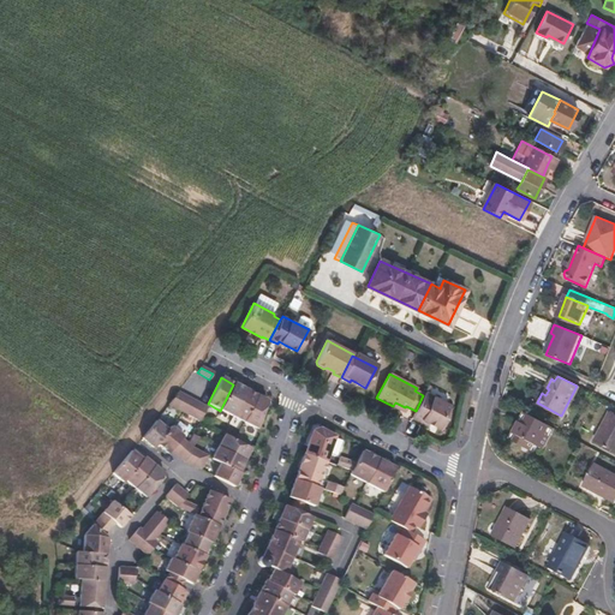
[(245,390),(233,384),(220,411),(232,417),(245,390)]
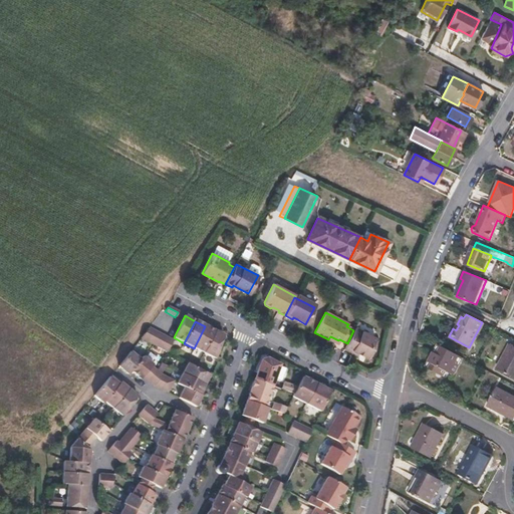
[(215,331),(205,326),(194,348),(204,353),(215,331)]
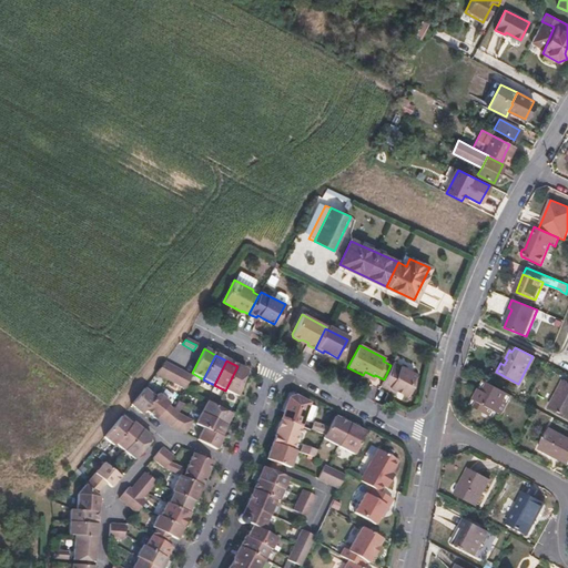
[(164,362),(155,374),(164,378),(171,365),(164,362)]
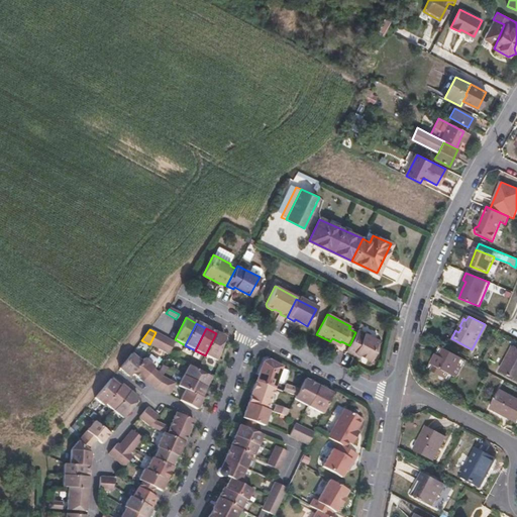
[(356,329),(355,332),(349,345),(346,350),(353,354),(354,353),(358,355),(370,362),(375,351),(373,350),(378,341),(356,329)]
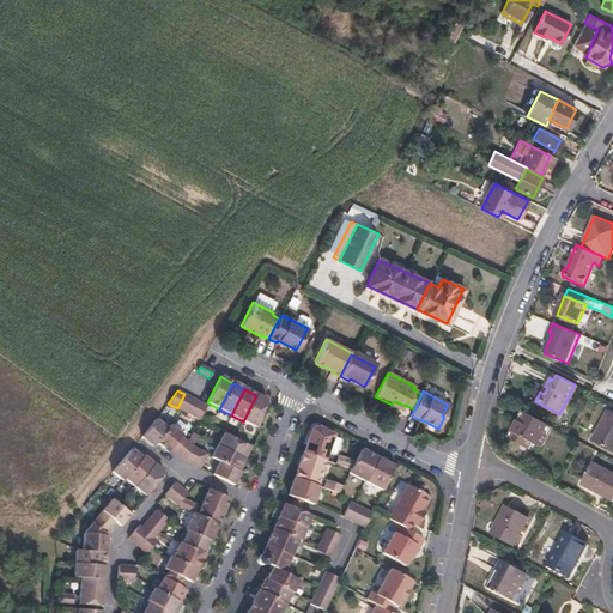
[(192,399),(184,394),(177,408),(182,411),(184,412),(192,399)]
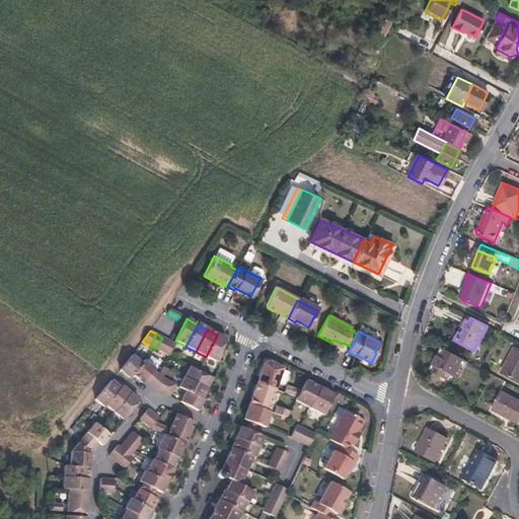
[(224,339),(217,335),(206,357),(216,363),(224,339)]
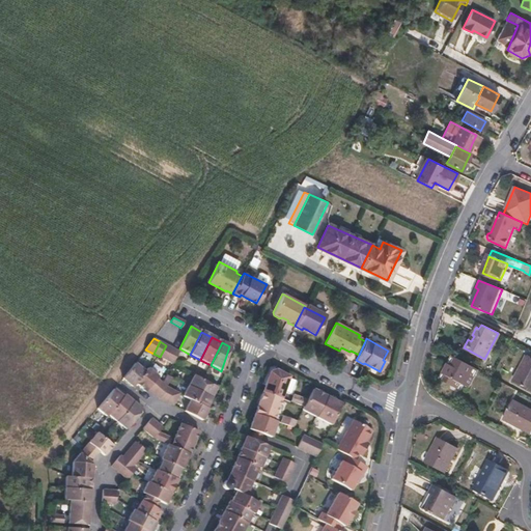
[(172,348),(166,345),(160,357),(166,360),(172,348)]
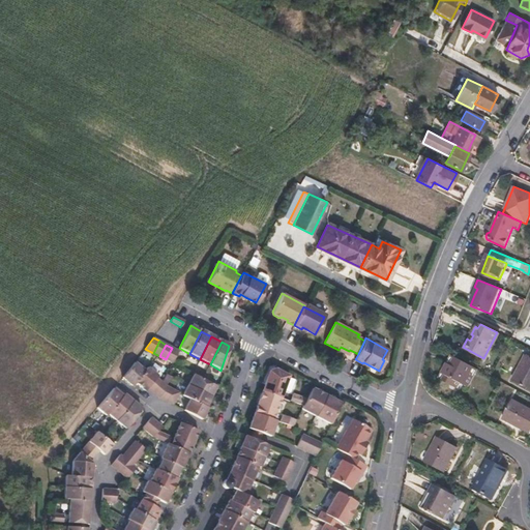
[(177,350),(172,348),(166,359),(172,362),(178,351),(177,350)]
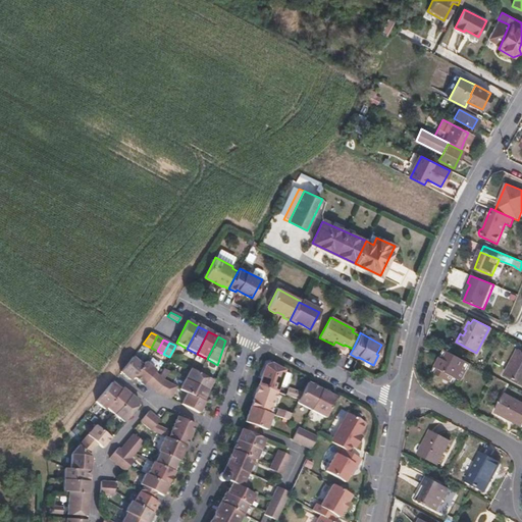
[(471,362),(446,349),(432,373),(442,378),(447,372),(453,375),(461,379),(471,362)]
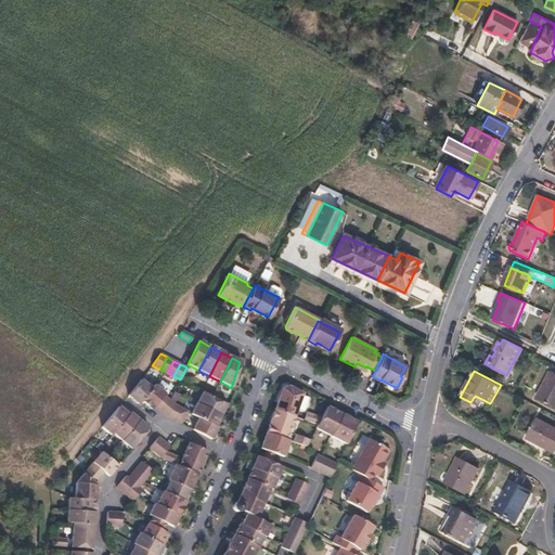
[(554,373),(551,371),(537,397),(554,405),(554,373)]
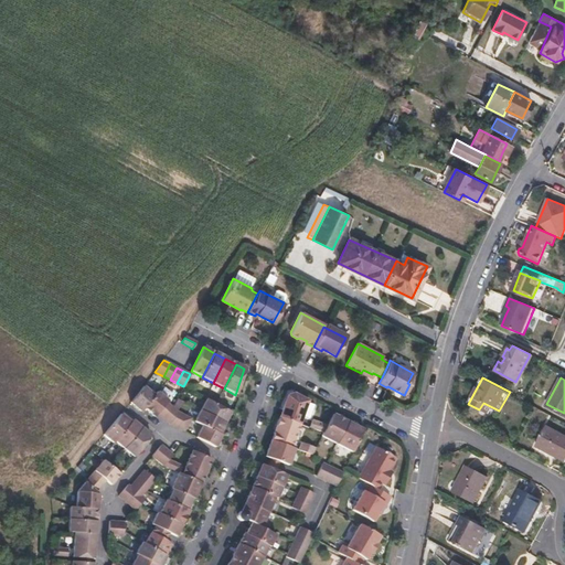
[(153,395),(144,386),(130,404),(140,412),(144,408),(153,395)]
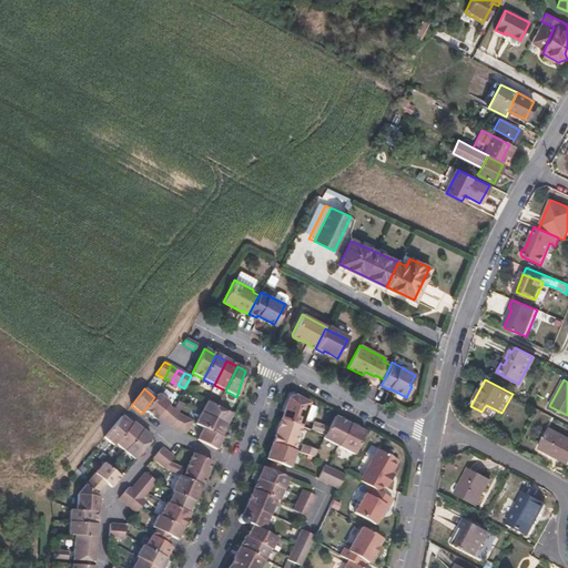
[(158,394),(154,397),(144,411),(154,419),(158,416),(163,421),(172,411),(165,405),(168,403),(158,394)]
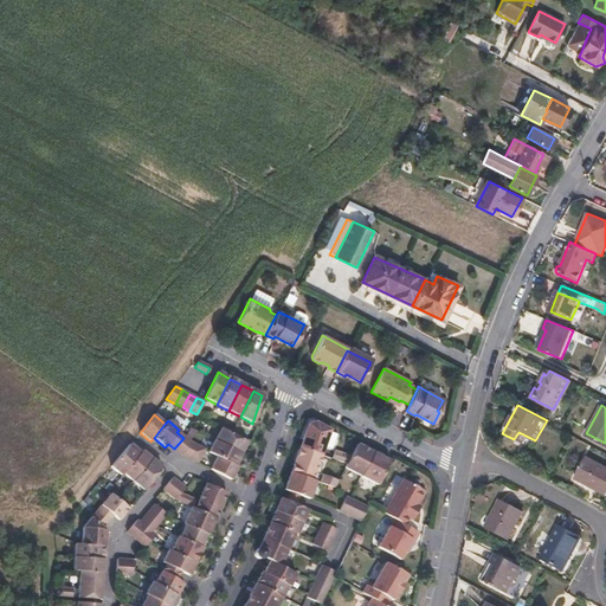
[(316,423),(309,426),(301,449),(321,456),(330,430),(316,423)]
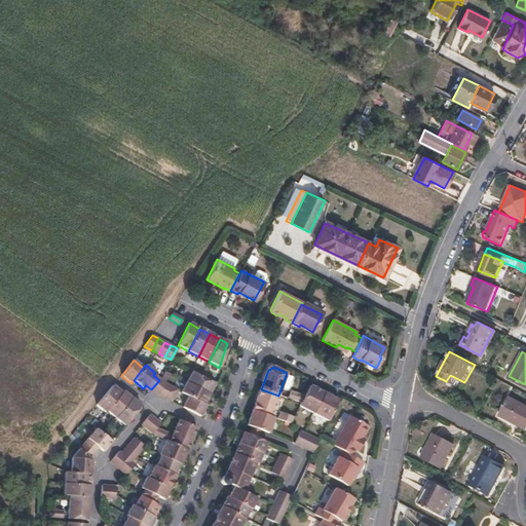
[(200,376),(191,371),(185,382),(208,393),(213,382),(200,376)]
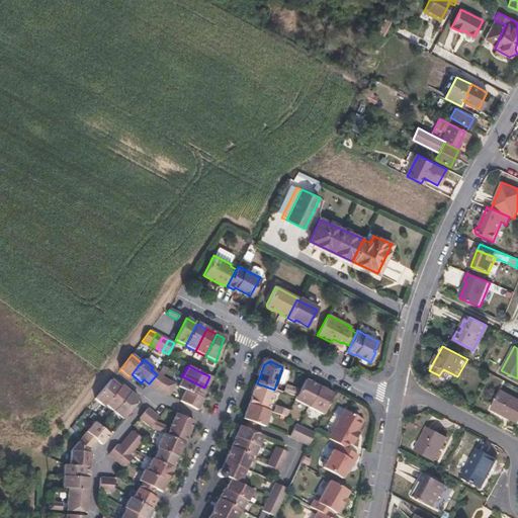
[(449,372),(443,369),(439,375),(446,379),(449,372)]
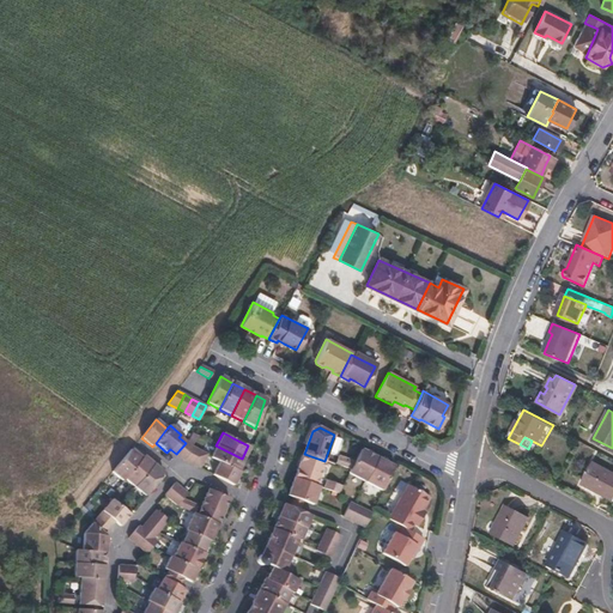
[(193,448),(186,443),(176,454),(184,461),(193,448)]
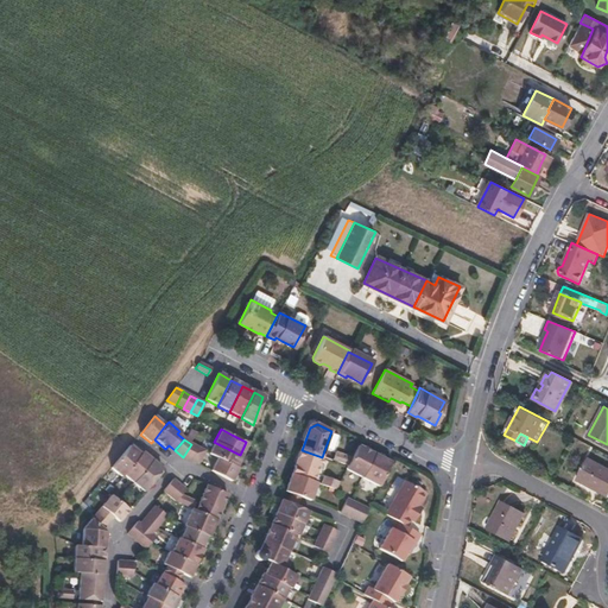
[(214,442),(208,453),(217,457),(234,467),(240,455),(214,442)]
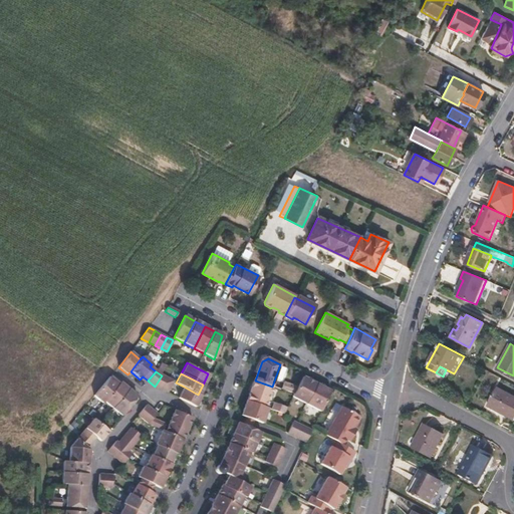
[(110,375),(109,377),(117,384),(119,382),(110,375)]
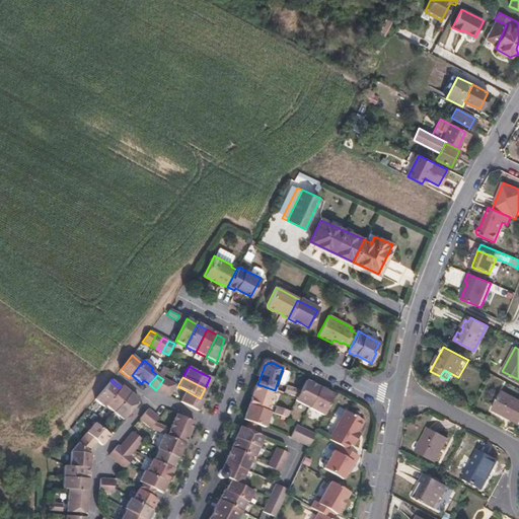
[(168,382),(163,379),(156,390),(162,393),(168,382)]
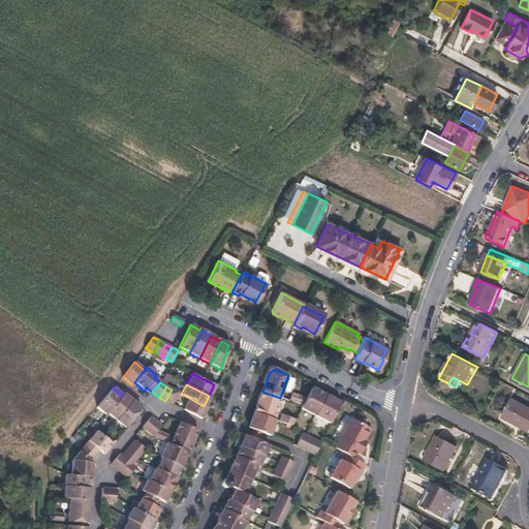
[(312,387),(306,399),(302,406),(302,407),(316,415),(325,395),(312,387)]
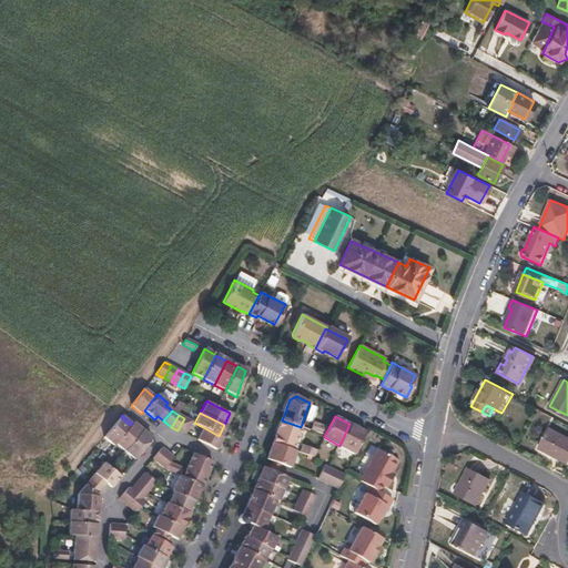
[(130,425),(121,417),(104,437),(113,446),(114,444),(130,425)]
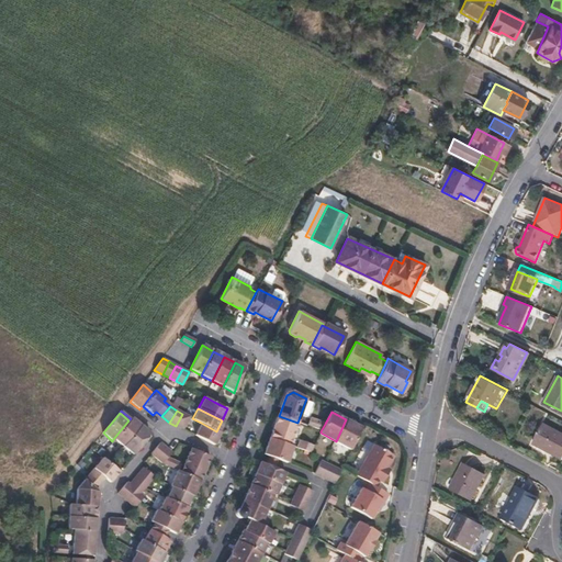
[(189,417),(182,414),(176,426),(183,430),(189,417)]
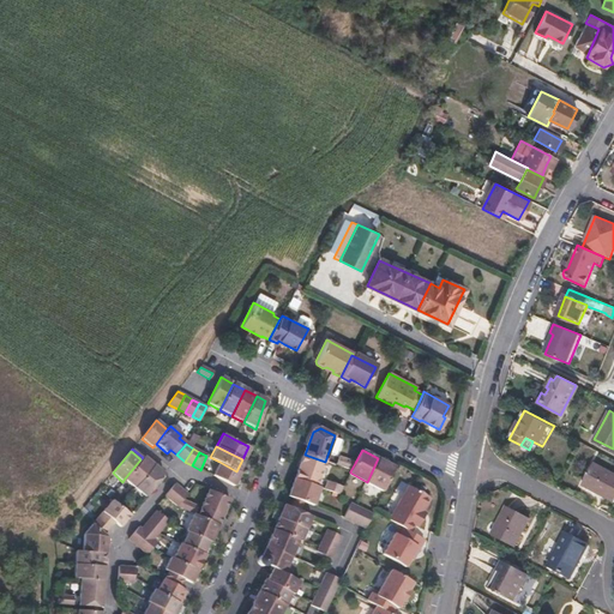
[(325,462),(305,455),(294,480),(315,487),(325,462)]
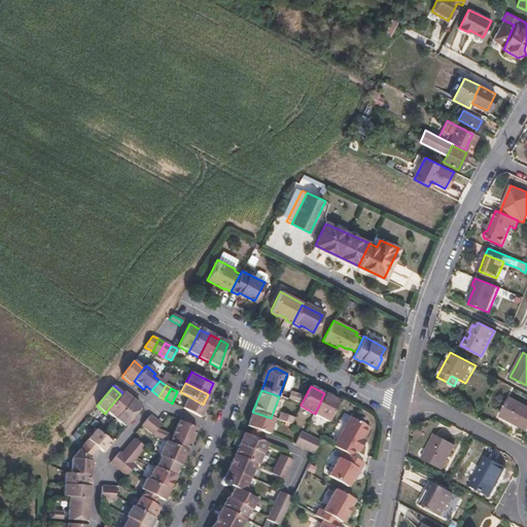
[(305,397),(289,391),(286,399),(301,405),(305,397)]
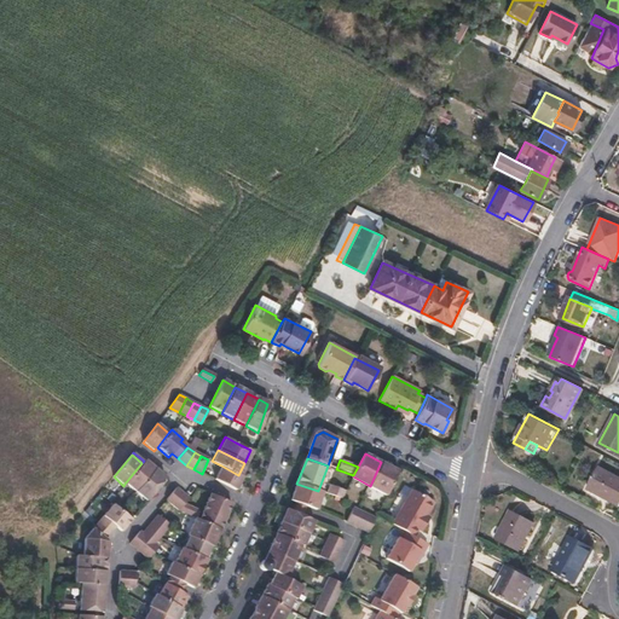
[(144,461),(142,463),(125,484),(136,492),(154,469),(144,461)]
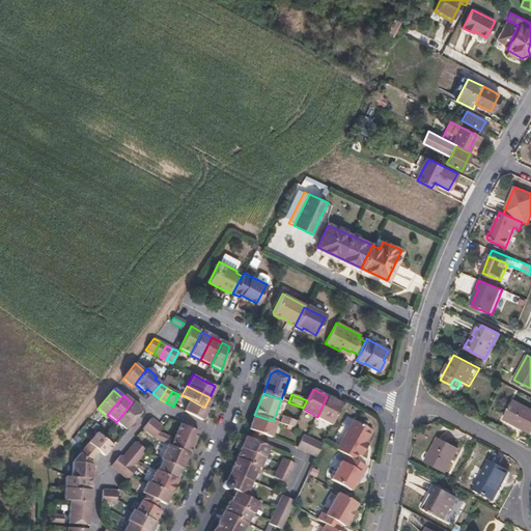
[(341,403),(327,396),(317,417),(332,424),(341,403)]
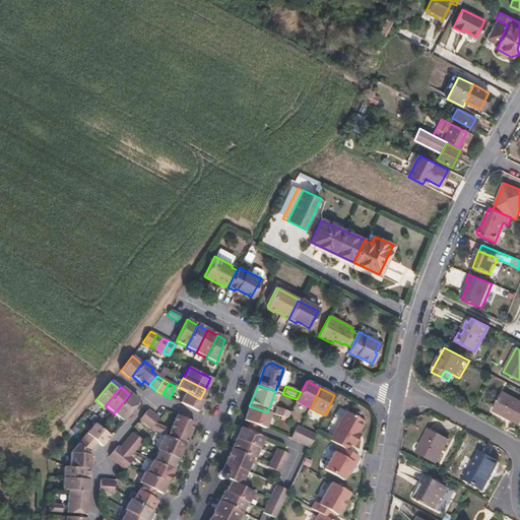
[(200,399),(186,391),(180,403),(197,411),(202,400),(200,399)]
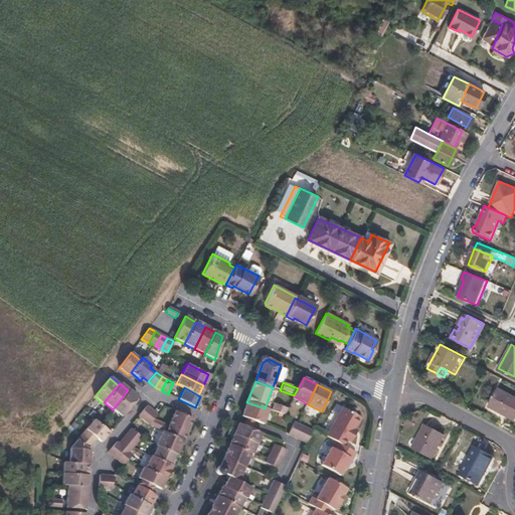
[(514,420),(514,397),(498,389),(488,407),(514,421),(514,420)]
